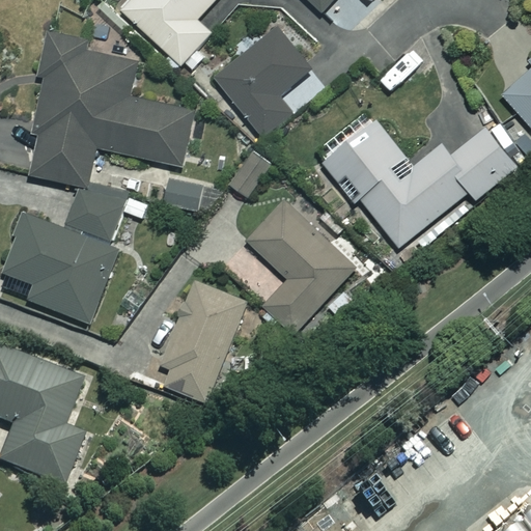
[(214,0),(130,0),(121,9),(182,63),(211,31),(197,19),(214,0)]
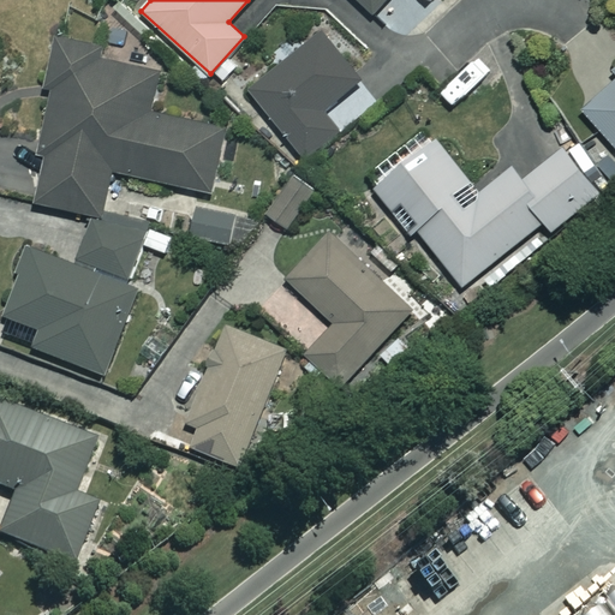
[(358,0),(372,13),(384,0),(358,0)]
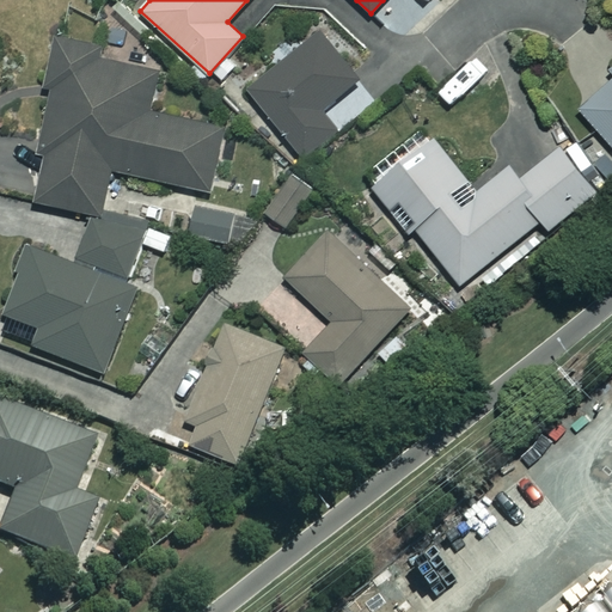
[(298,49),(281,29),(261,44),(279,66),(249,90),(303,158),(337,130),(320,110),(361,78),(322,29),(298,49)]
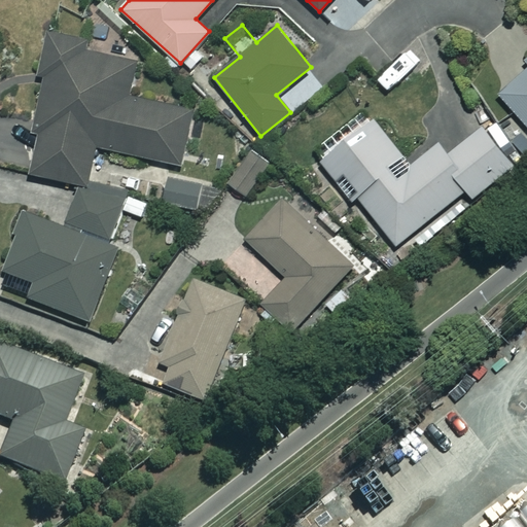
[(82,38),(48,30),(37,74),(48,77),(27,169),(85,182),(95,144),(179,165),(192,109),(128,95),(136,61),(80,47),(82,38)]
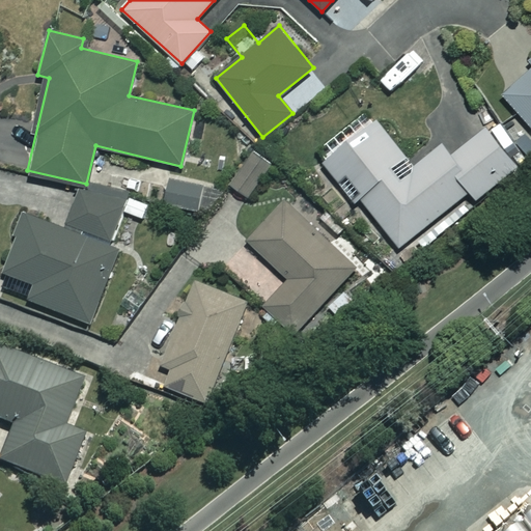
[(530,70),(504,94),(530,124),(530,70)]
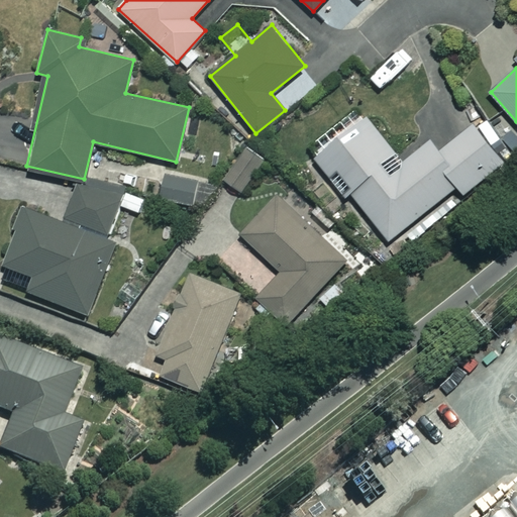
[(402,163),(358,107),(331,127),(339,137),(314,157),(344,196),(350,191),(389,239),(457,186),(463,194),(505,162),(475,123),(439,150),(431,139),(402,163)]
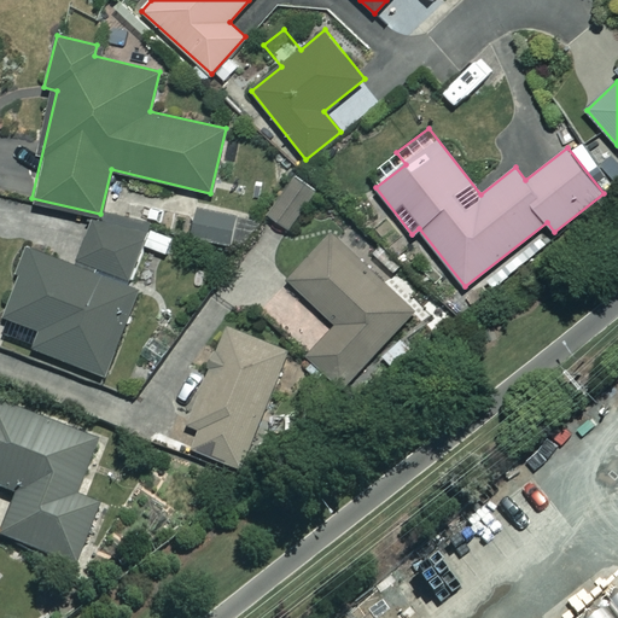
[(314,193),(295,179),(268,214),(289,228),(314,193)]
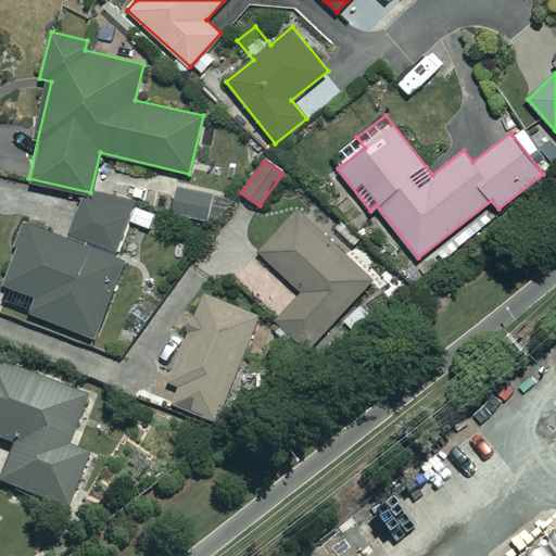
[(72,194),(25,180),(21,198),(67,211),(72,194)]
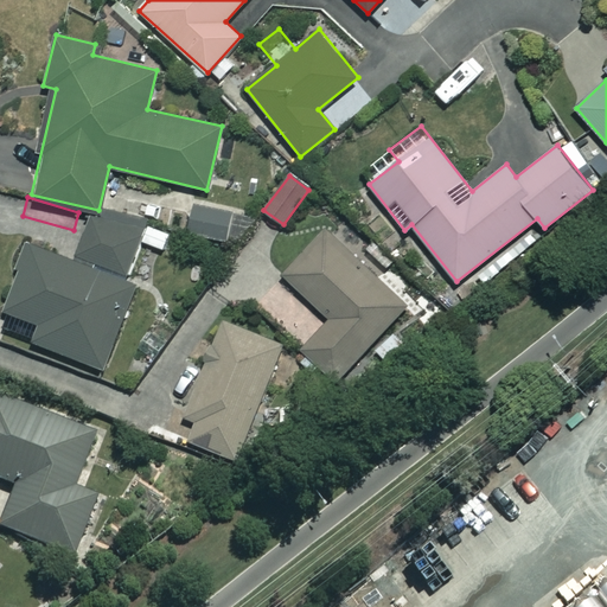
[(248,217),(196,204),(187,235),(240,249),(248,217)]
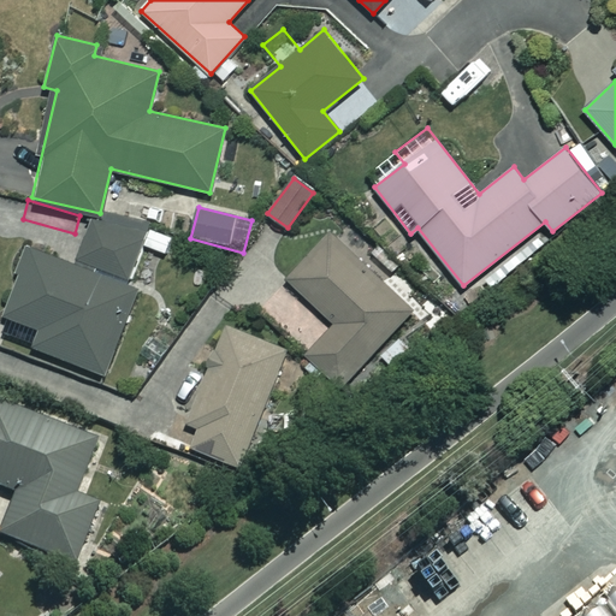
[(142,232),(93,215),(76,266),(29,249),(5,317),(41,330),(35,348),(106,372),(137,284),(126,280),(142,232)]
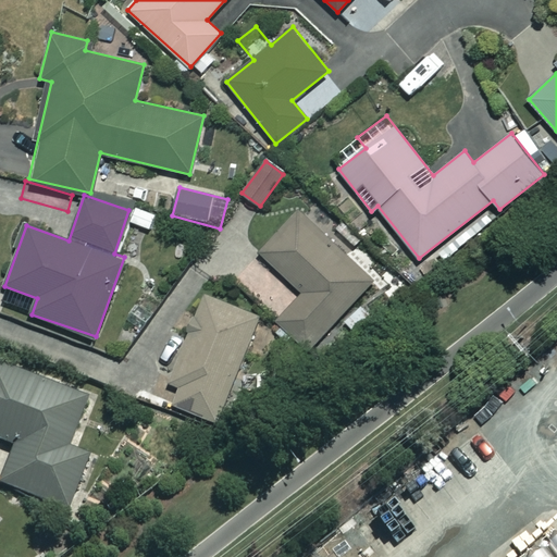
[(374,280),(300,209),(260,251),(302,293),(276,320),(308,349),(374,280)]
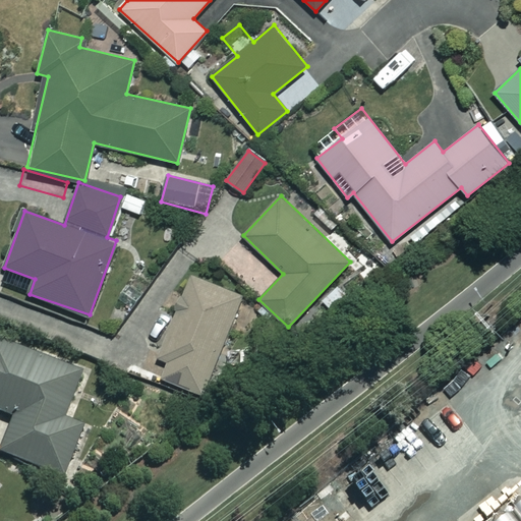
[(242,296),(191,276),(153,373),(204,394),(242,296)]
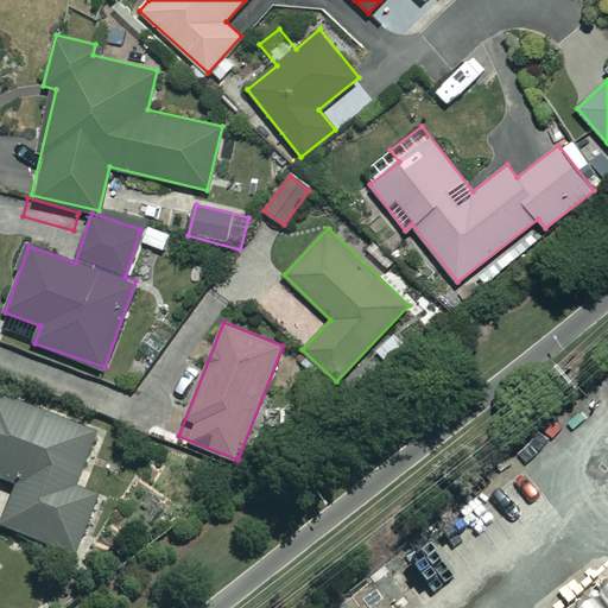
[(94,435),(0,400),(0,479),(16,485),(0,526),(0,529),(73,556),(94,498),(73,491),(94,435)]
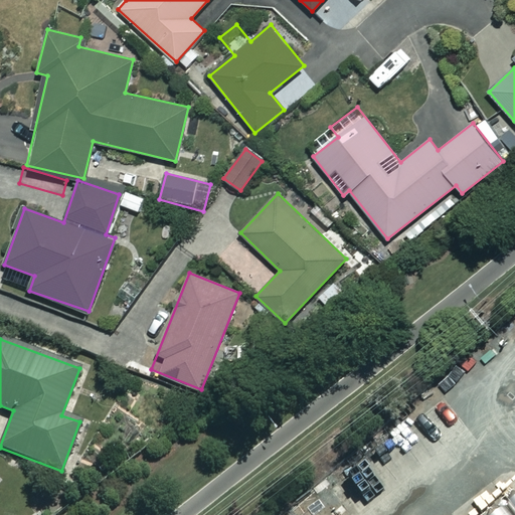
All buildings are outlined.
